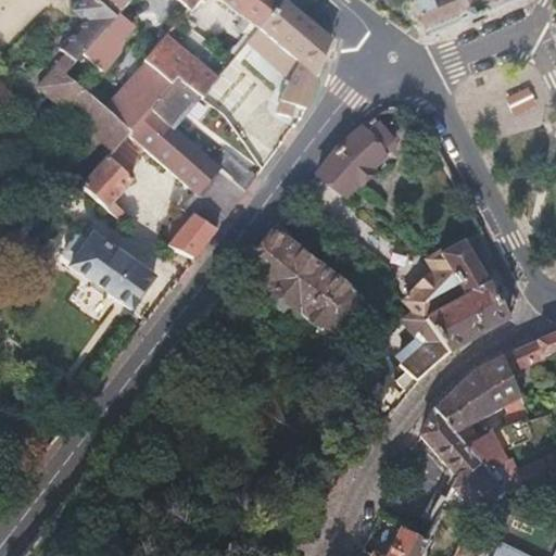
[(38,86),(113,151),(128,134),(103,111),(61,74),(80,53),(113,20),(92,0),(88,0),(77,13),(88,22),(61,49),(68,55),(38,86)]
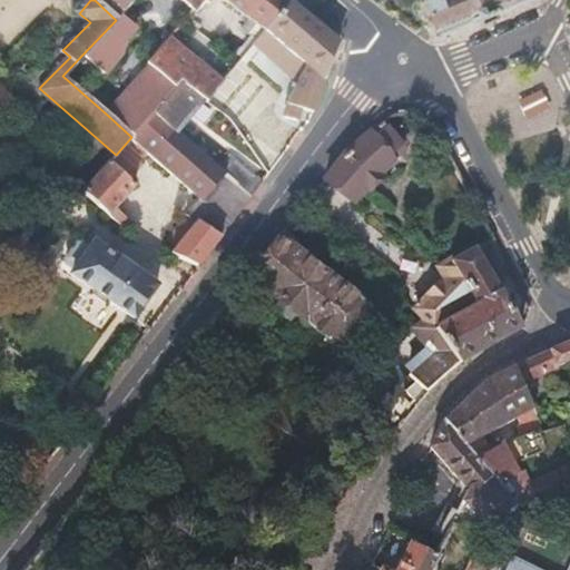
[(95,0),(116,20),(120,16),(134,0),(95,0)]
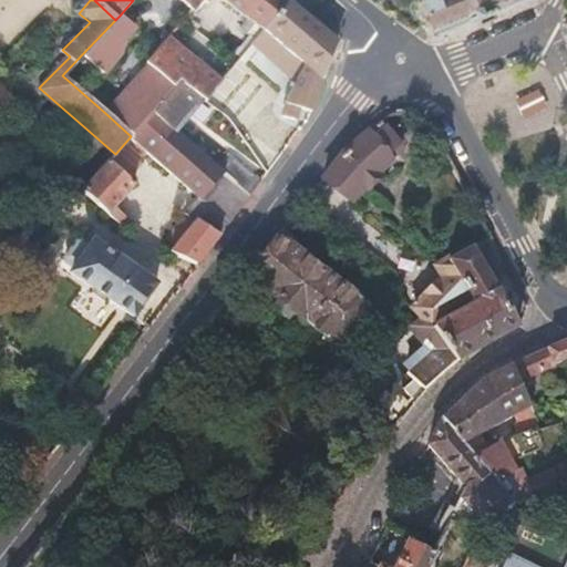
[(178,0),(192,10),(200,0),(178,0)]
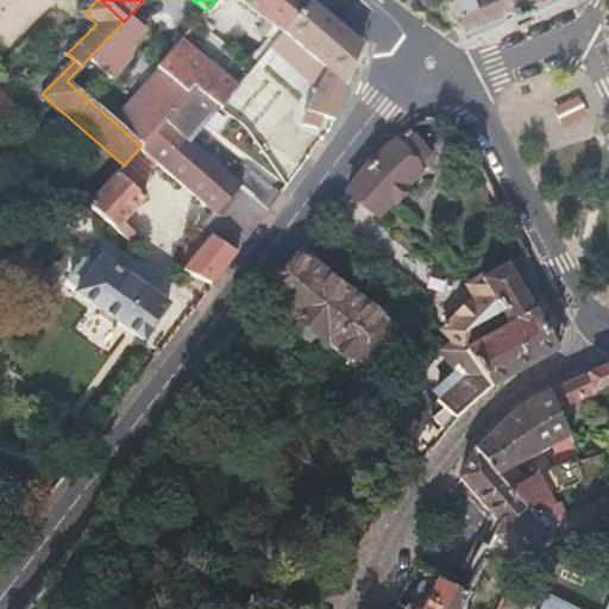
[(262,33),(271,41),(286,29),(308,1),(306,0),(238,0),(250,11),(270,24),(262,33)]
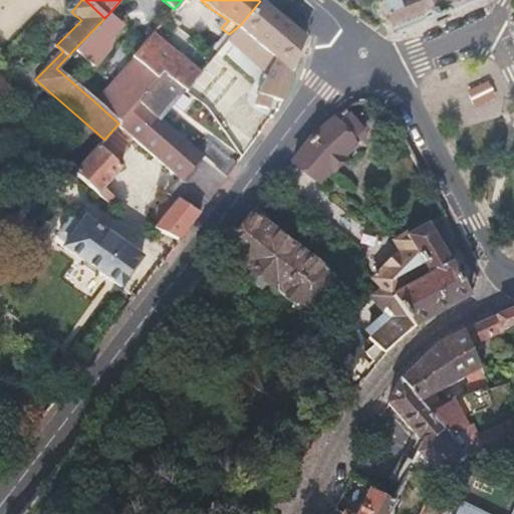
[(389,0),(400,32),(483,0),(389,0)]
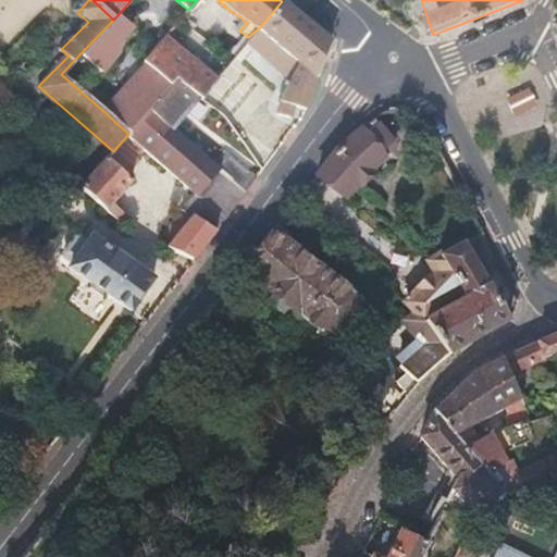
[(295,107),(307,111),(312,96),(316,82),(325,53),(331,42),(310,26),(292,10),(282,1),(261,26),(248,37),(259,46),(289,76),(276,99),(282,102),(279,112),(291,119),(295,107)]
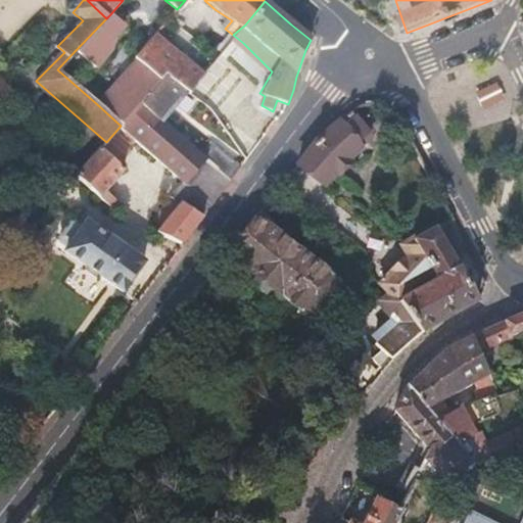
[(106,18),(76,50),(100,73),(105,64),(100,59),(105,53),(112,44),(111,39),(124,25),(110,14),(106,18)]
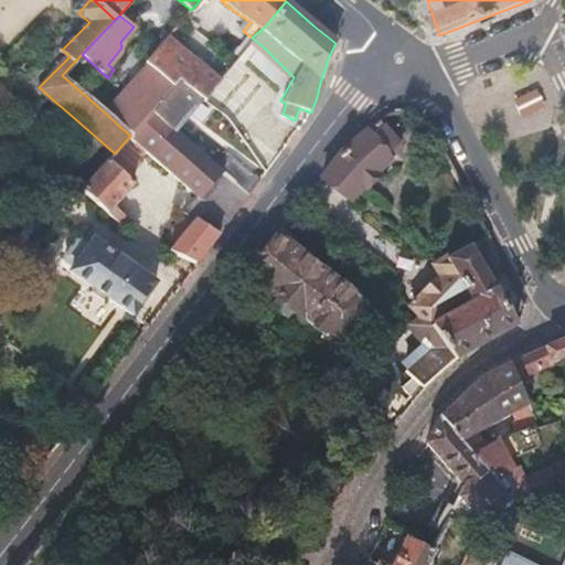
[(202,95),(206,99),(235,60),(215,44),(204,56),(187,43),(182,50),(167,38),(145,63),(148,65),(174,87),(182,78),(202,95)]
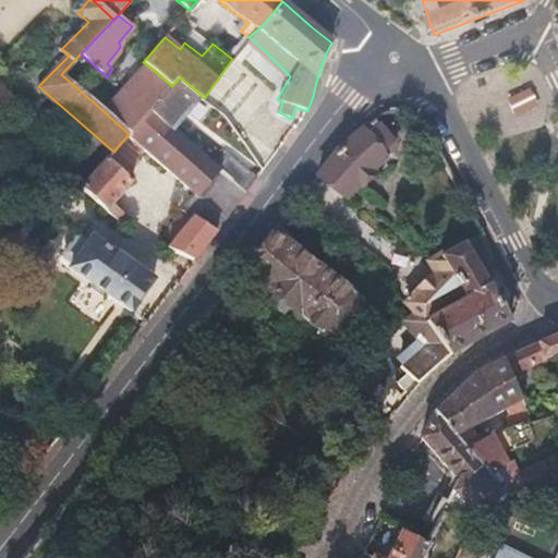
[(104,111),(129,134),(153,108),(172,86),(146,64),(104,111)]
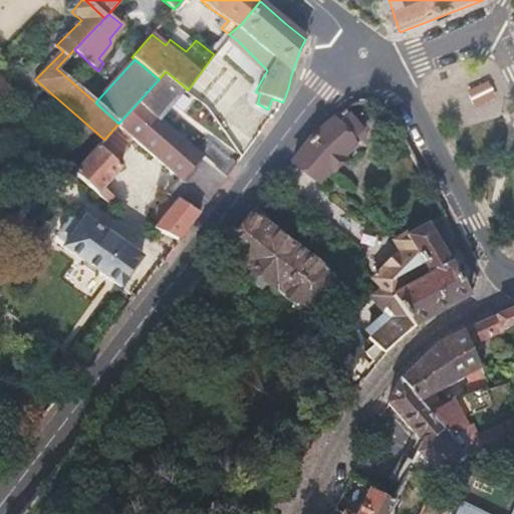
[(141,99),(158,114),(184,86),(166,71),(159,79),(141,99)]
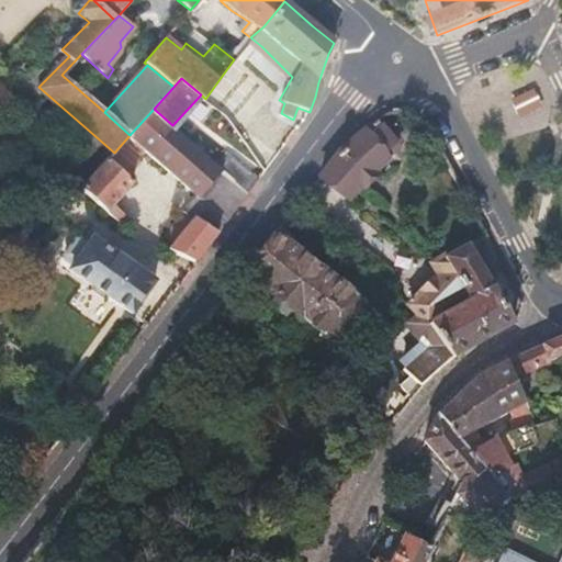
[(518,119),(541,108),(532,88),(508,98),(518,119)]
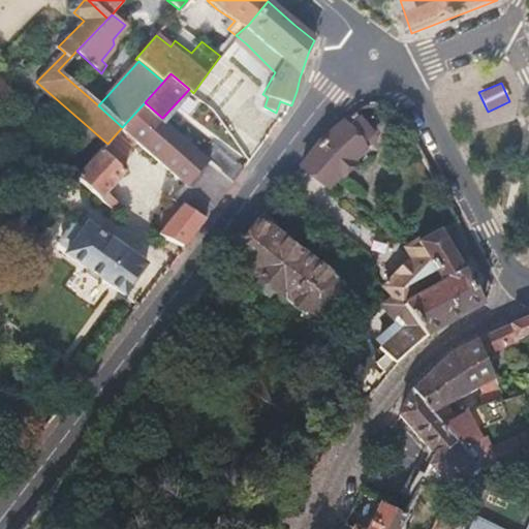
[(185,183),(184,184),(186,186),(208,159),(162,118),(145,102),(122,127),(185,183)]
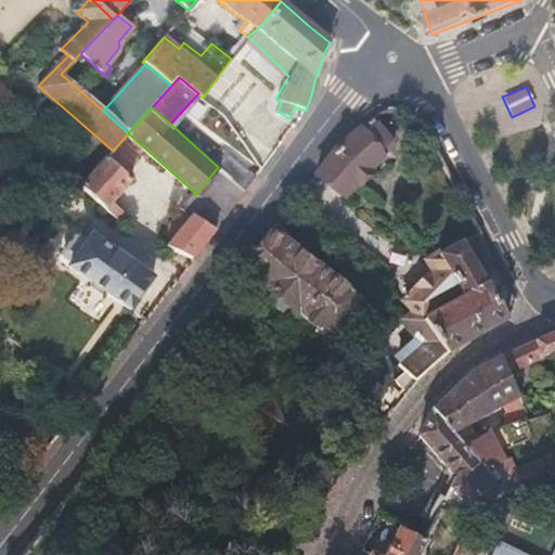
[(395,145),(372,119),(359,130),(332,154),(315,175),(345,196),(395,145)]
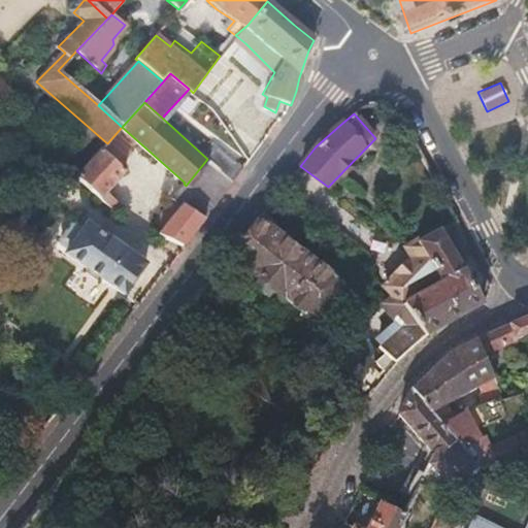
[(207,159),(233,182),(244,168),(218,146),(207,159)]
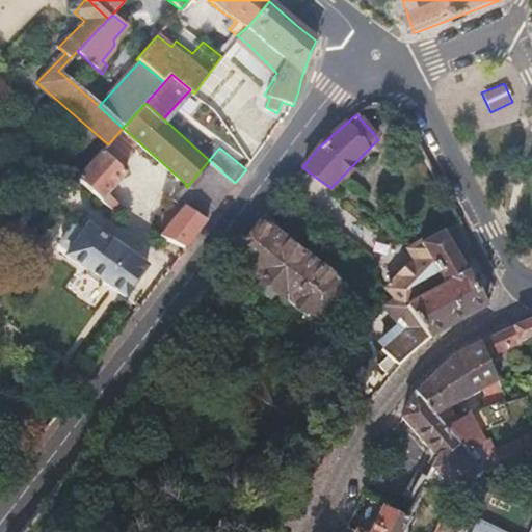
[(104,149),(78,178),(103,198),(127,169),(104,149)]
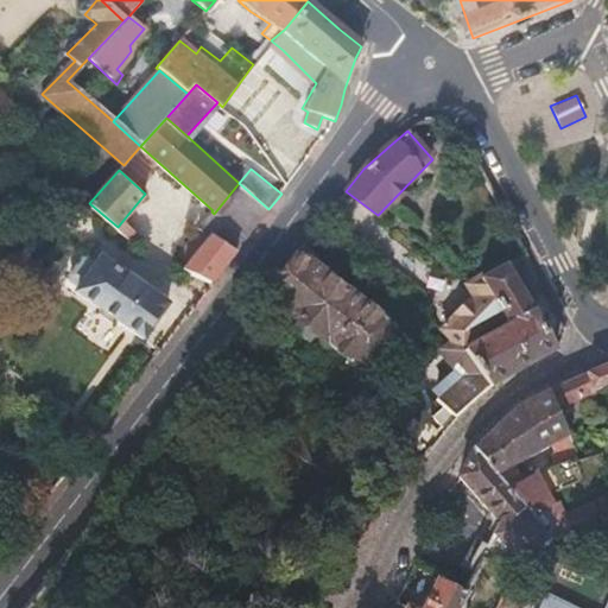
[(209,234),(235,252),(263,216),(268,209),(239,183),(214,214),(211,211),(198,229),(207,238),(209,234)]
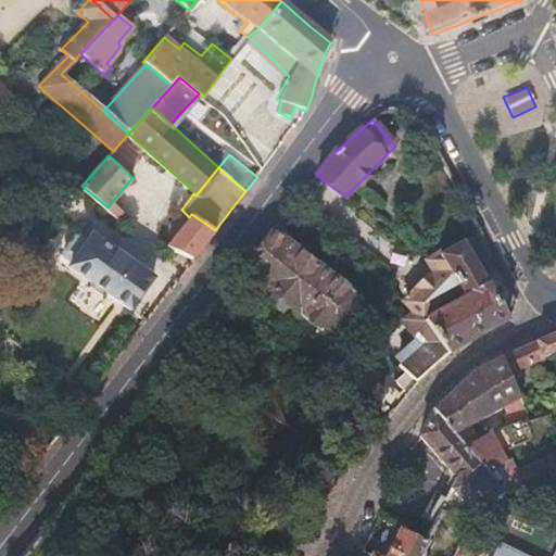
[(166,249),(193,258),(206,241),(215,230),(191,214),(189,217),(166,249)]
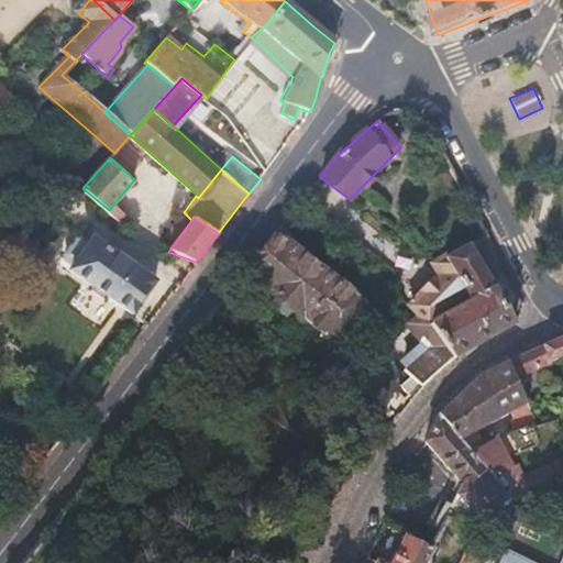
[(348,288),(277,233),(245,275),(335,345),(368,305),(349,286),(348,288)]
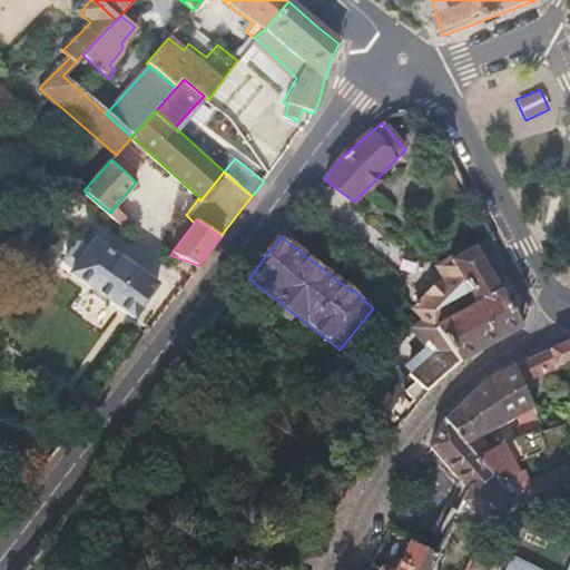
[(96,241),(91,244),(84,239),(79,239),(66,255),(67,262),(74,266),(71,274),(133,317),(157,285),(96,241)]
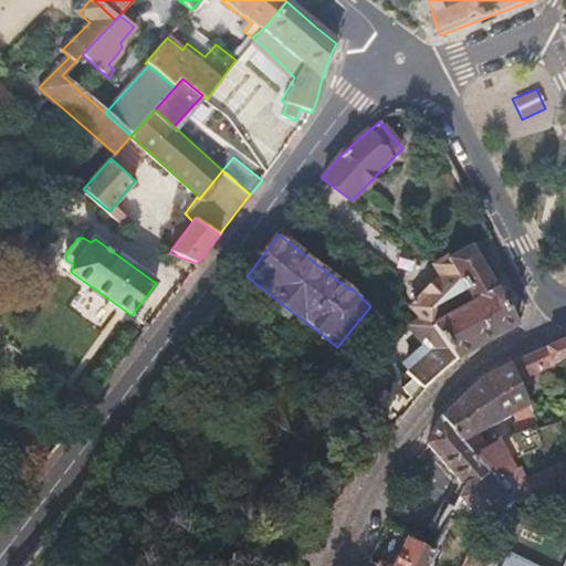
[(517,325),(471,245),(449,258),(473,302),(432,327),(439,333),(459,358),(491,341),(517,325)]
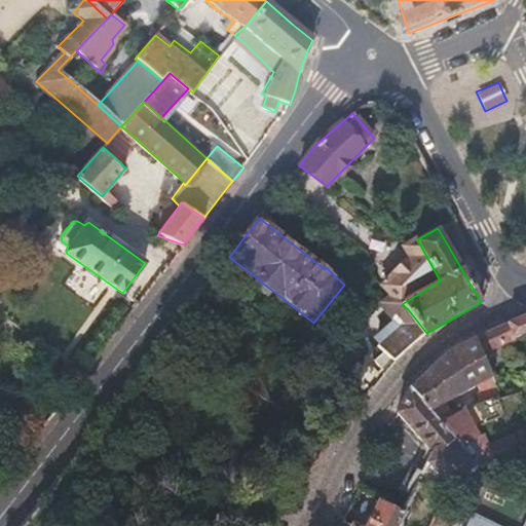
[(411,257),(383,285),(392,294),(395,297),(402,304),(440,280),(417,239),(406,247),(411,257)]
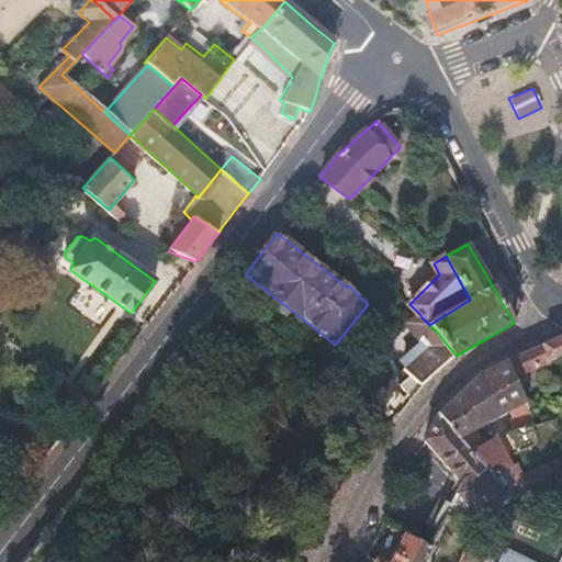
[(422,317),(419,314),(411,324),(426,338),(417,346),(404,358),(408,362),(405,368),(422,383),(456,356),(436,330),(429,325),(422,317)]
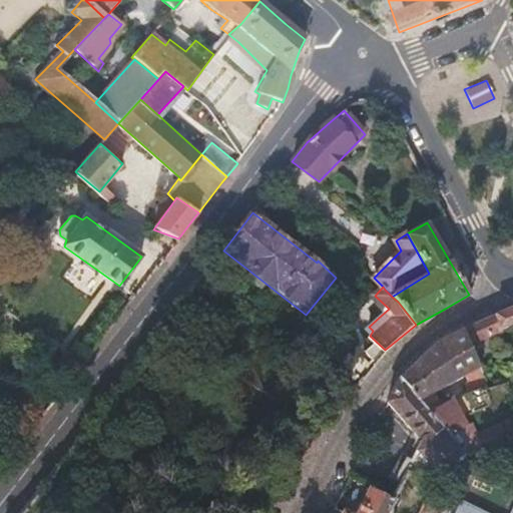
[(512,308),(507,311),(500,314),(464,330),(478,356),(490,350),(494,349),(491,341),(496,338),(494,333),(512,324),(512,308)]
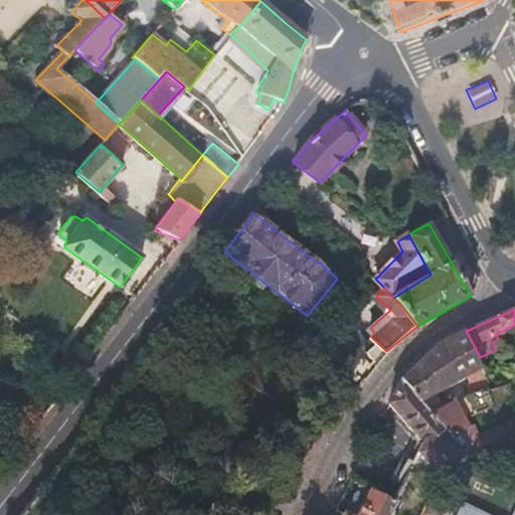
[(480,357),(466,331),(441,342),(436,347),(403,379),(403,380),(447,436),(459,424),(446,405),(442,408),(435,395),(476,370),(482,366),(480,357)]
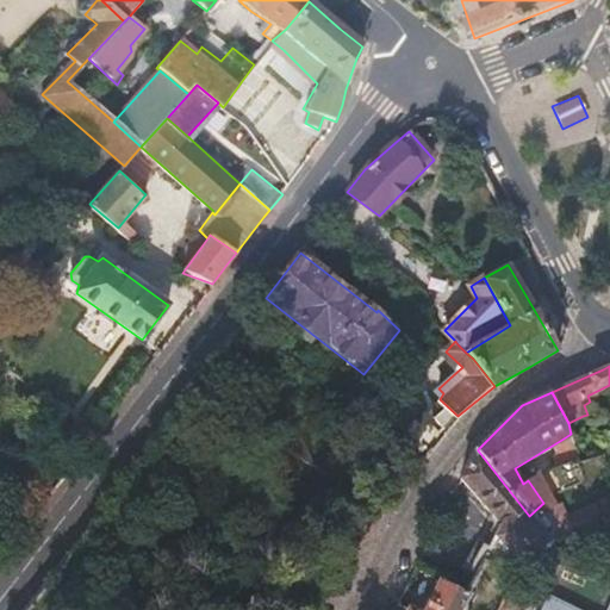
[(583,416),(568,423),(571,434),(576,455),(590,453),(583,416)]
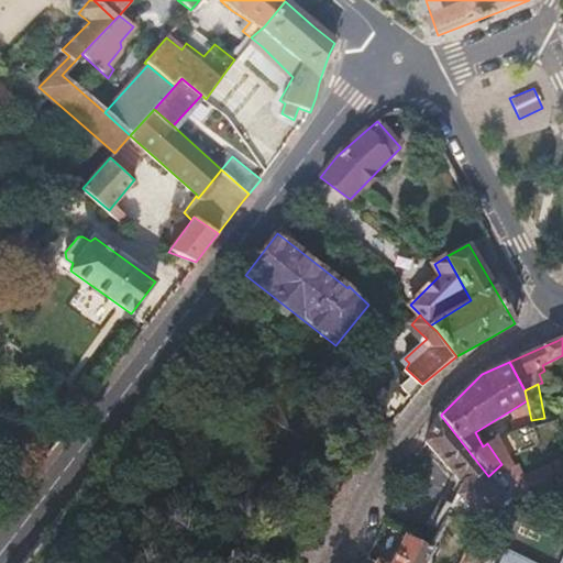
[(531,420),(527,400),(520,405),(527,427),(532,423),(531,420)]
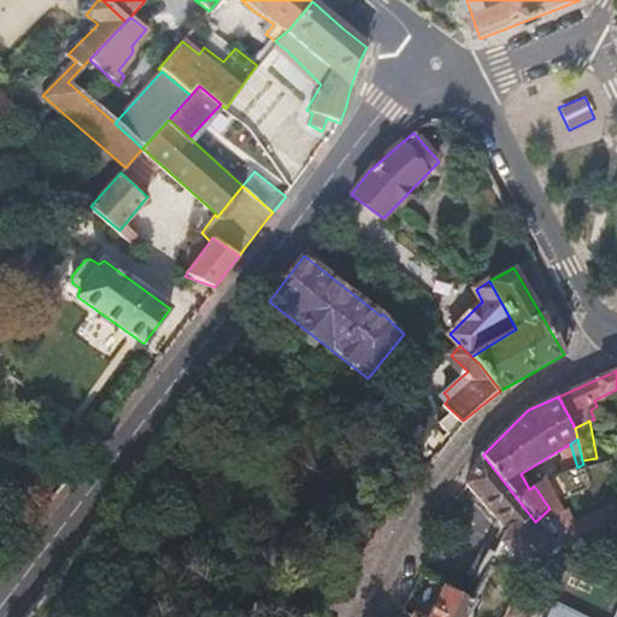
[(535,522),(483,456),(472,475),(466,485),(506,529),(500,541),(530,569),(553,557),(536,522),(535,522)]
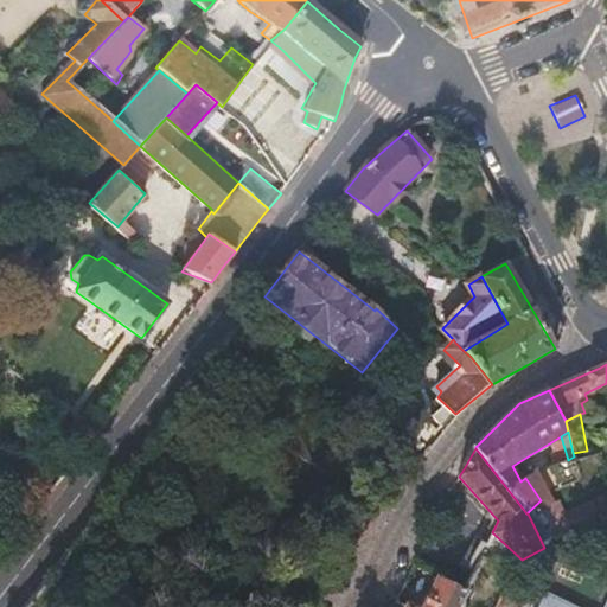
[(426,606),(411,606),(395,600),(391,606),(459,606),(468,590),(440,577),(426,606)]
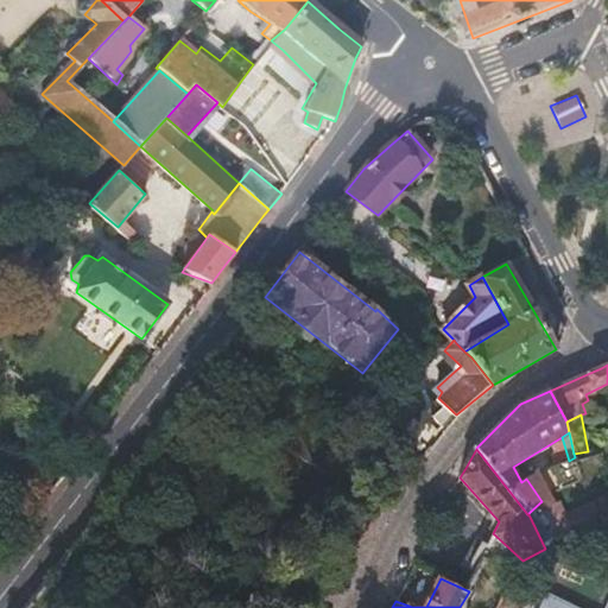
[(607,607),(607,600),(603,607),(565,607),(544,597),(539,607),(607,607)]
